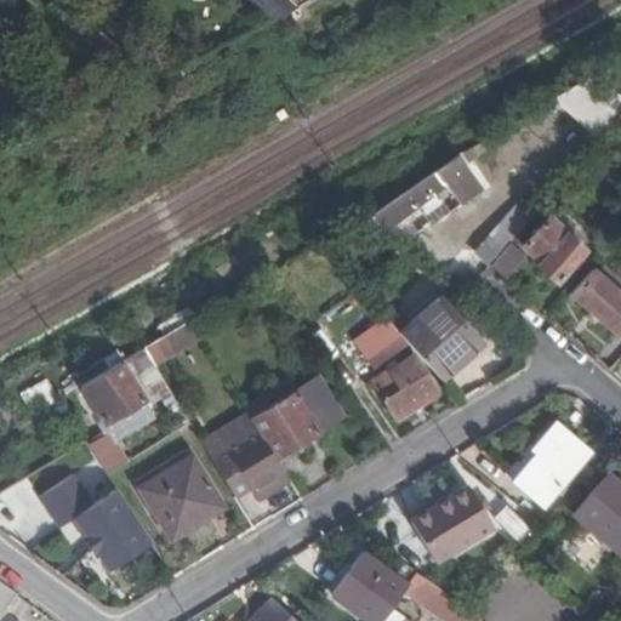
[(289,0),(258,0),(278,17),(297,6),(289,0)]
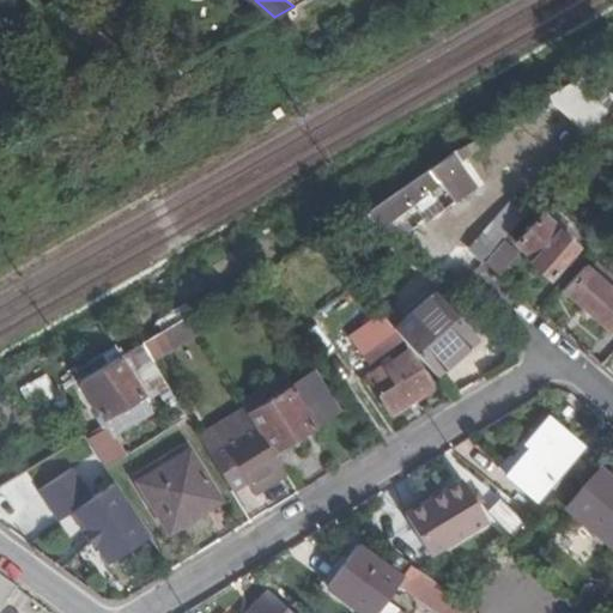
[(605,107),(588,91),(576,104),(593,120),(605,107)]
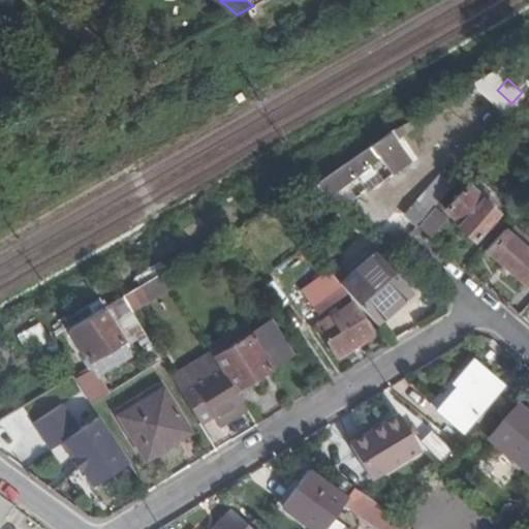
[(392,175),(410,160),(397,141),(407,133),(402,125),(378,139),(314,184),(329,196),(359,174),(368,166),(379,157),(392,175)]
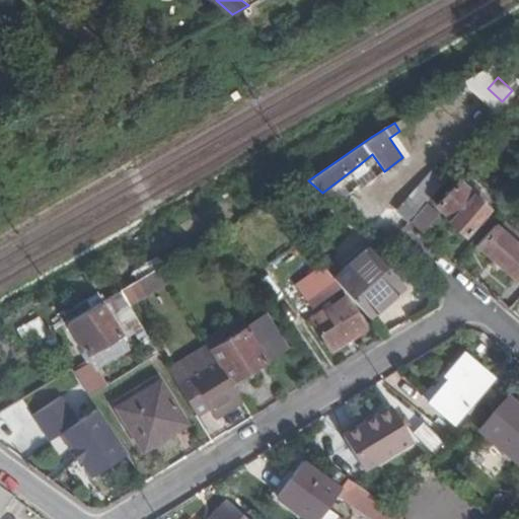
[(366,168),(361,163),(352,170),(356,175),(366,168)]
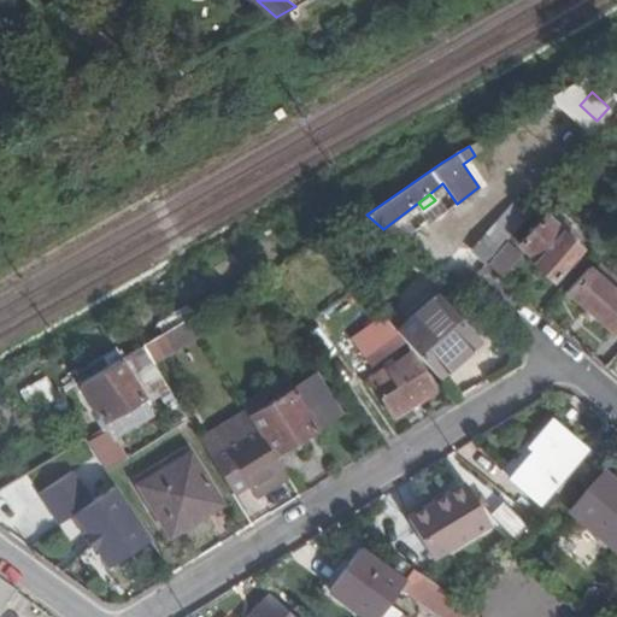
[(523,221),(509,209),(472,251),(487,263),(505,241),(523,221)]
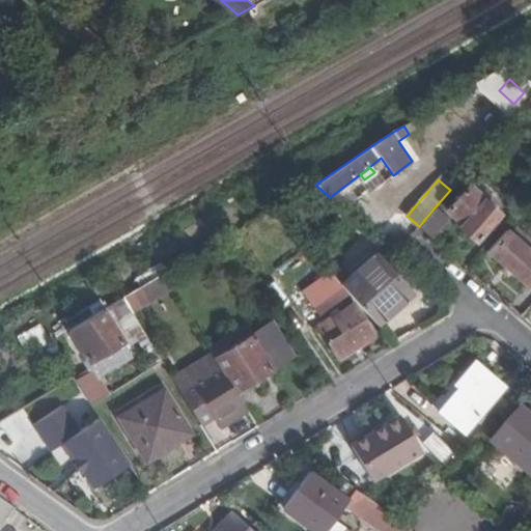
[(499,213),(468,186),(447,210),(462,222),(458,225),(476,241),(491,224),(495,219),(499,213)]
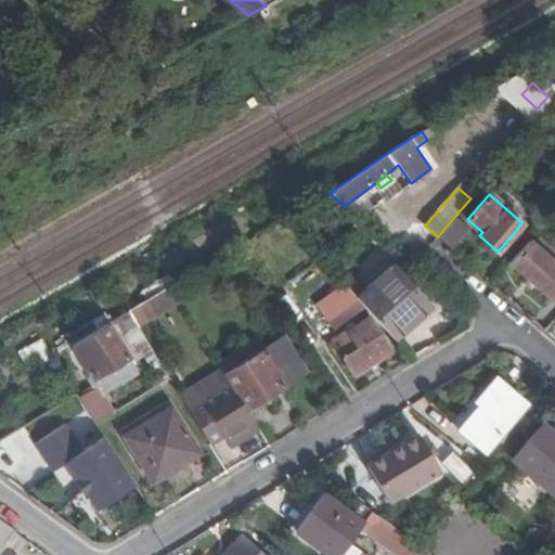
[(449,247),(466,227),(454,217),(438,236),(449,247)]
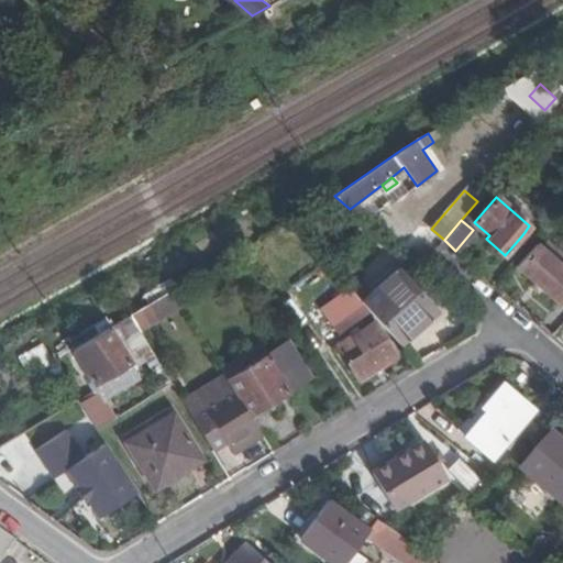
[(529,235),(525,232),(520,238),(525,241),(529,235)]
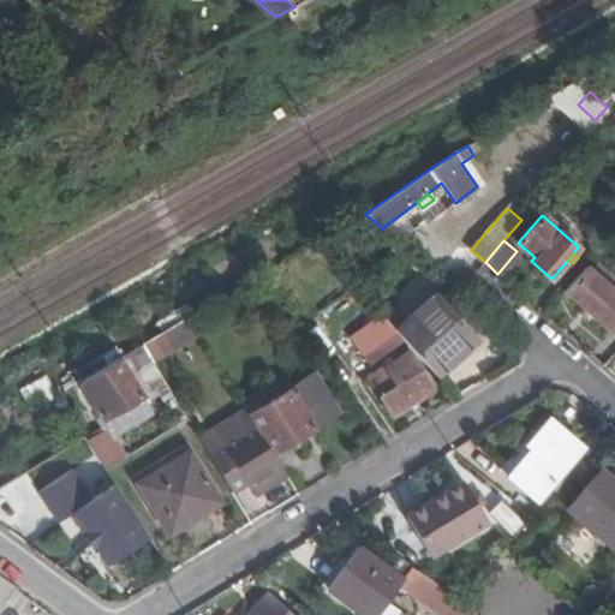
[(614,290),(586,266),(565,291),(614,333),(614,290)]
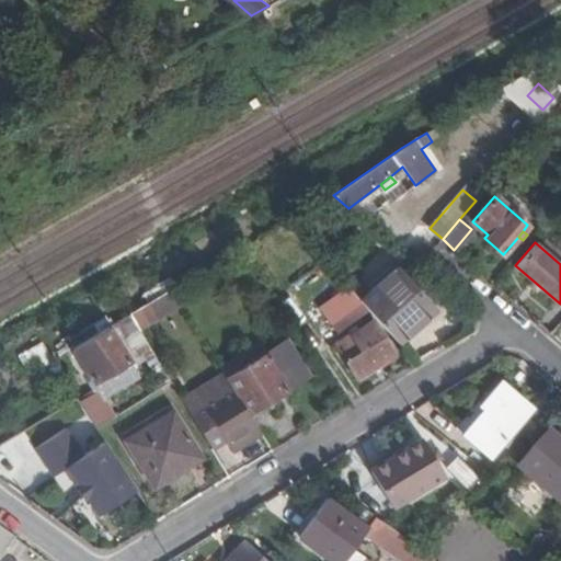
[(434,310),(398,267),(361,299),(398,342),(434,310)]
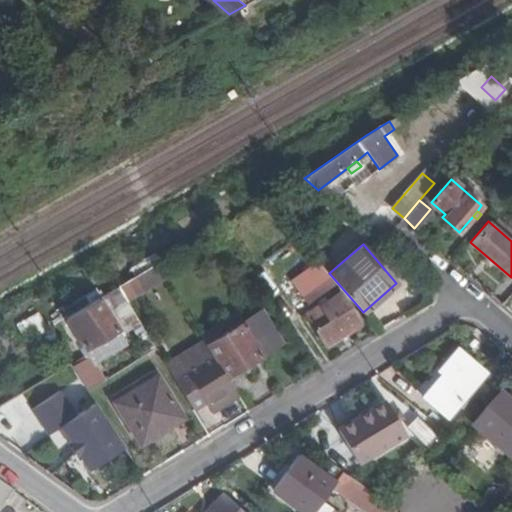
[(293,280),(303,293),(308,289),(310,290),(328,277),(318,263),(293,280)]
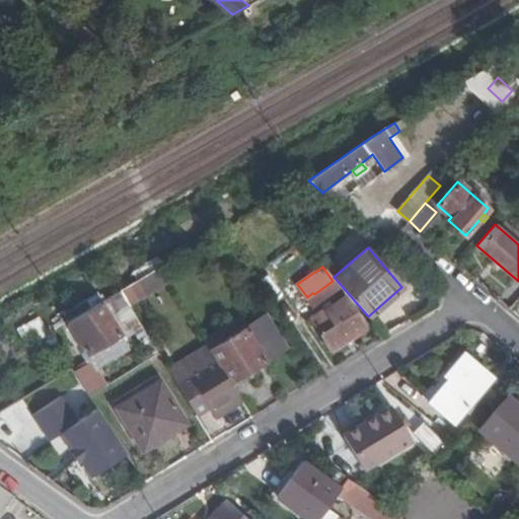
[(145,295),(167,282),(159,268),(137,281),(145,295)]
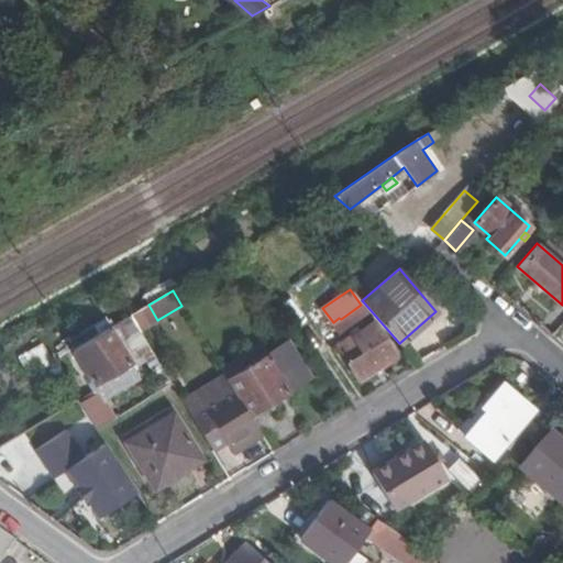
[(326,342),(366,312),(361,305),(341,319),(339,318),(333,322),(319,333),(326,342)]
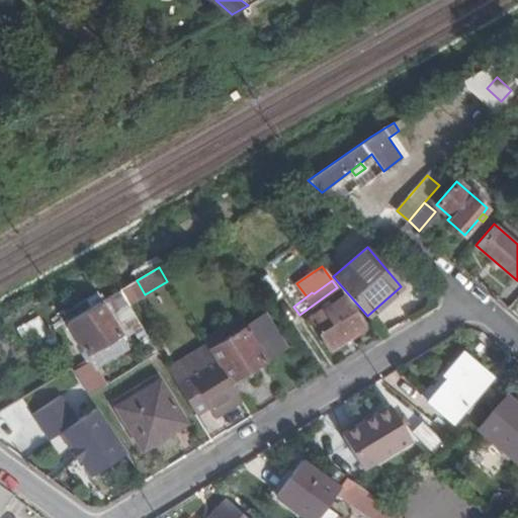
[(108,314),(127,303),(119,290),(68,322),(87,352),(119,334),(108,314)]
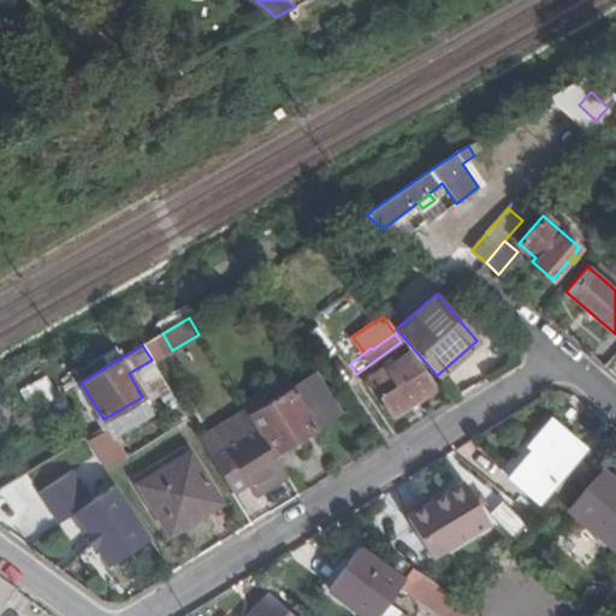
[(434,391),(410,353),(368,378),(392,416),(434,391)]
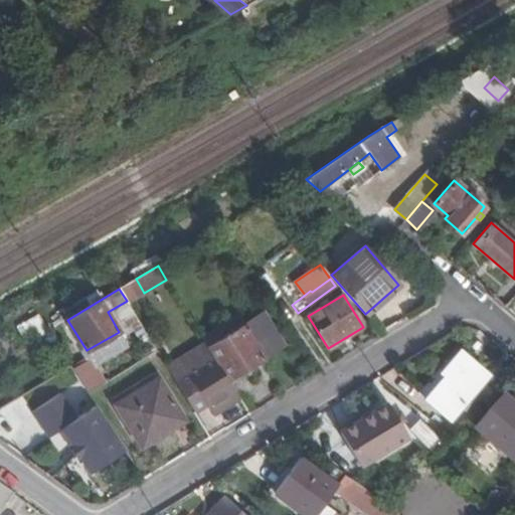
[(264,312),(244,324),(265,357),(284,345),(264,312)]
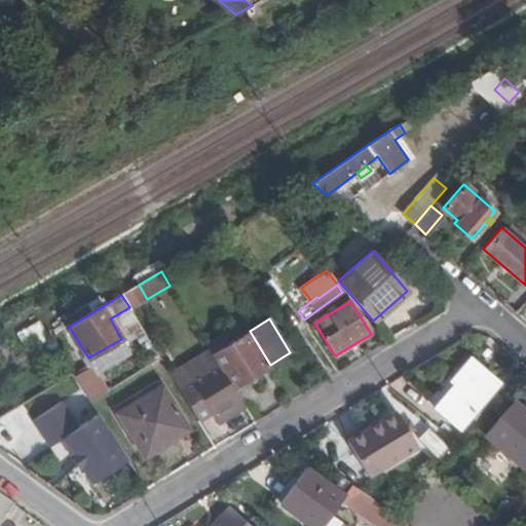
[(212,413),(214,417),(240,401),(233,388),(270,366),(270,365),(250,331),(212,354),(217,362),(178,385),(198,421),(212,413)]
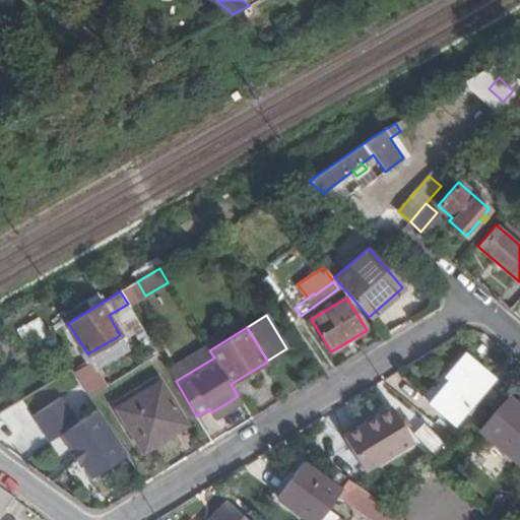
[(120,335),(87,353),(91,361),(88,363),(93,371),(130,350),(120,335)]
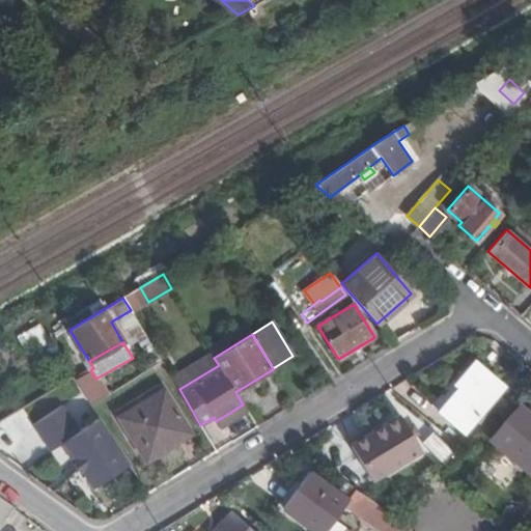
[(214,358),(211,353),(171,376),(179,389),(219,365),(214,358)]
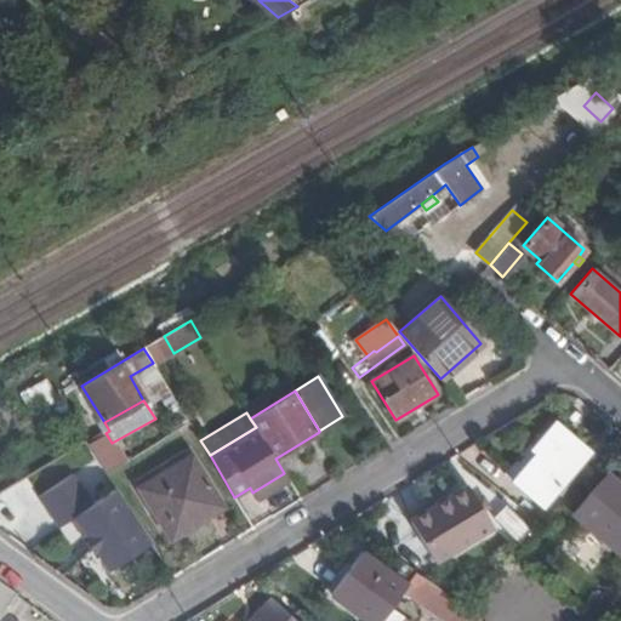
[(588,450),(557,423),(533,451),(536,455),(513,482),(541,506),(554,489),(576,465),(588,450)]
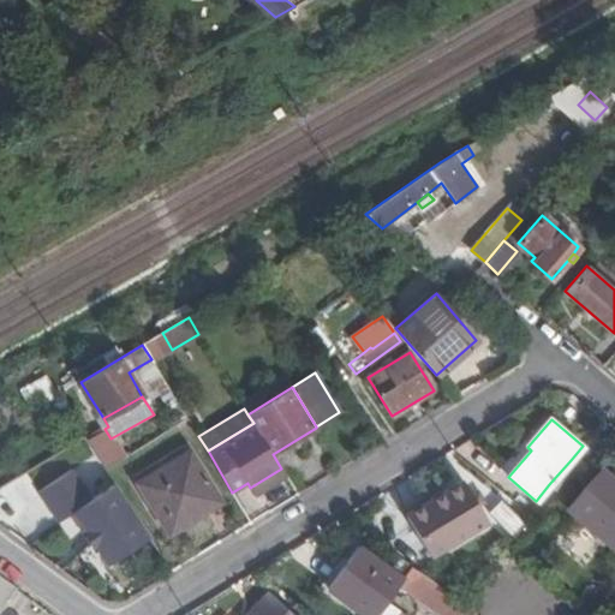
[(105,469),(123,458),(111,439),(105,429),(88,440),(105,469)]
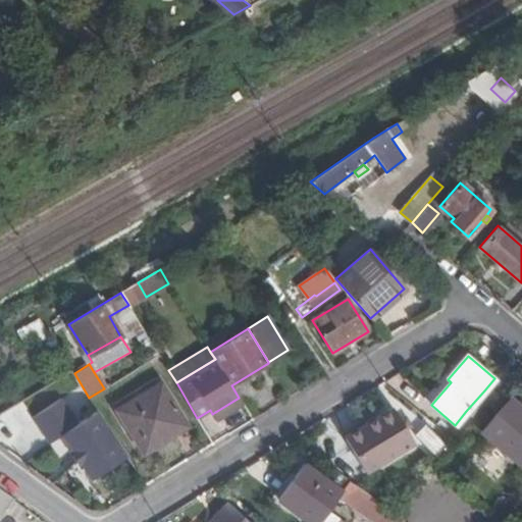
[(186,423),(161,383),(117,410),(143,452),(159,441),(158,439),(186,423)]
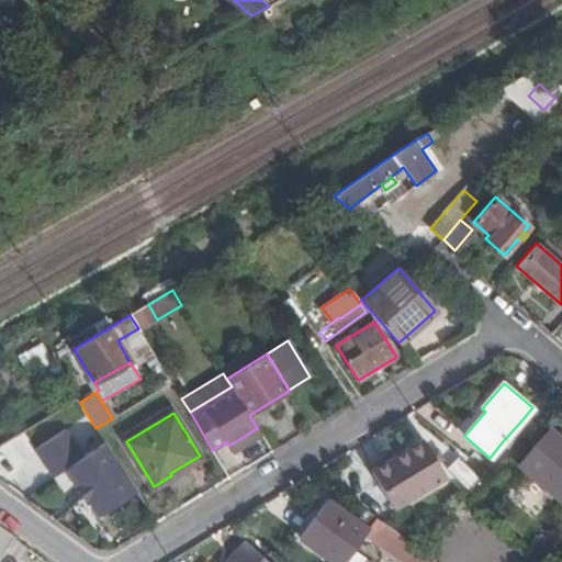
[(525,425),(521,420),(502,442),(506,447),(525,425)]
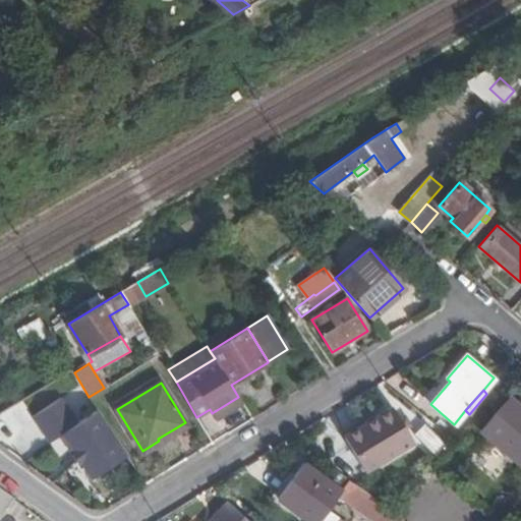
[(212,413),(216,419),(241,403),(238,397),(212,413)]
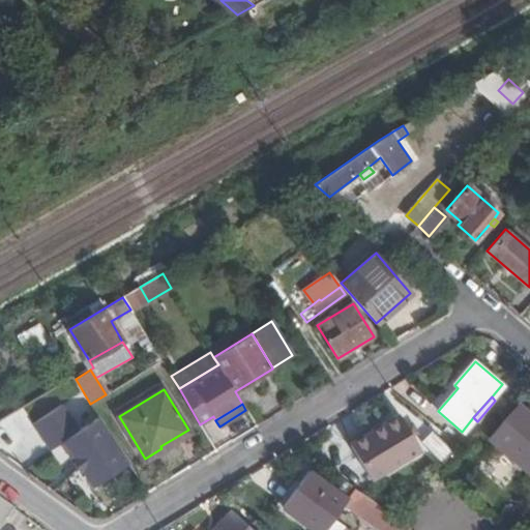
[(529,472),(529,414),(519,405),(490,438),(529,473),(529,472)]
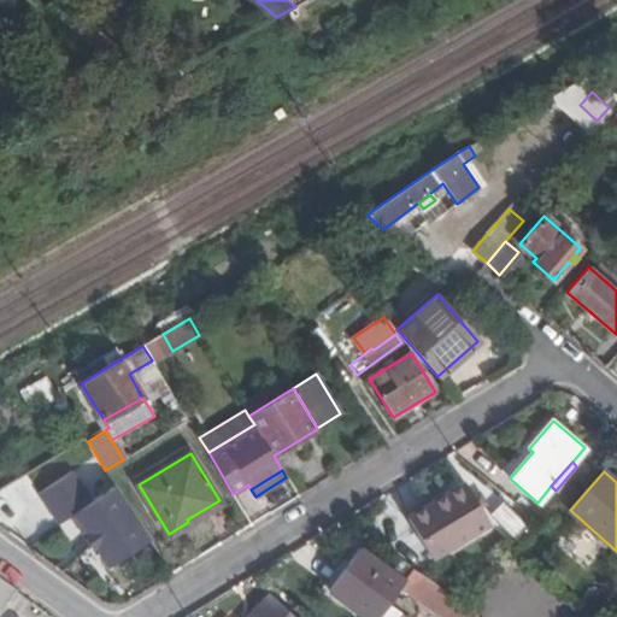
[(70,474),(37,494),(58,524),(74,515),(86,533),(83,534),(93,548),(95,547),(109,565),(151,538),(116,485),(89,503),(70,474)]
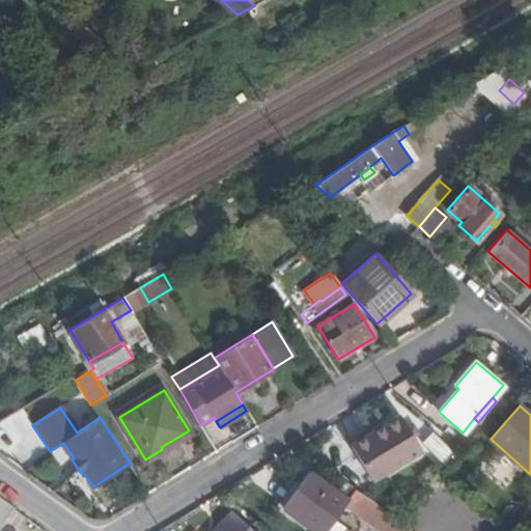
[(422,450),(400,414),(368,432),(369,434),(352,444),(372,479),(422,450)]
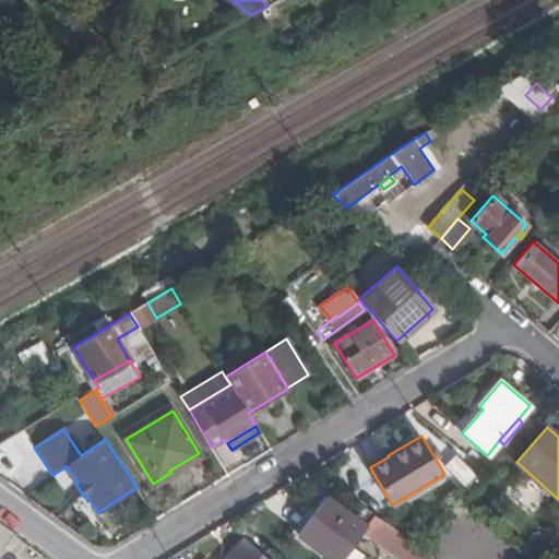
[(387,452),(367,464),(370,467),(389,456),(388,455),(387,452)]
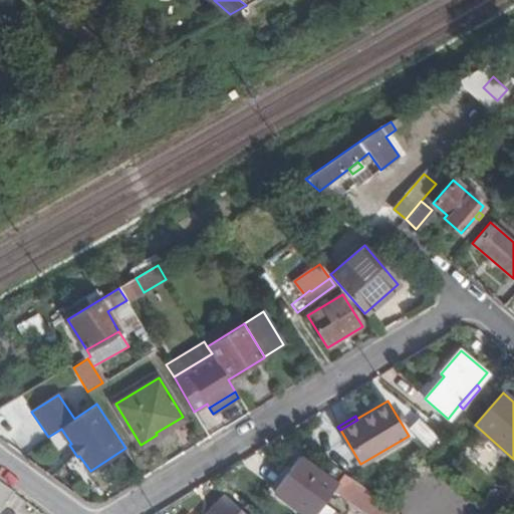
[(299,457),(274,491),(304,513),(314,513),(334,486),(336,484),(299,457)]
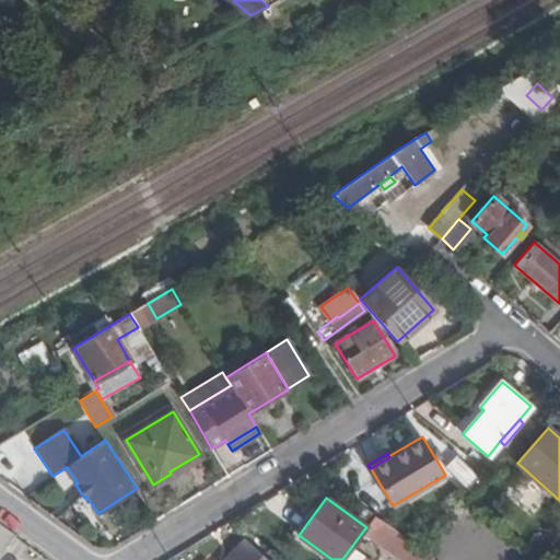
[(364,529),(404,558),(413,544),(374,516),(366,527),(364,529)]
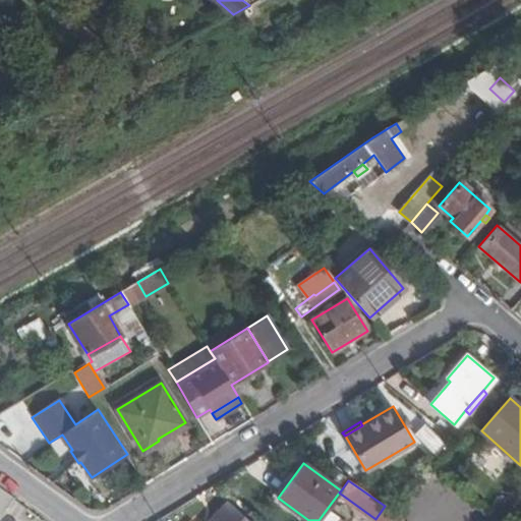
[(0,517),(13,499),(0,488),(0,517)]
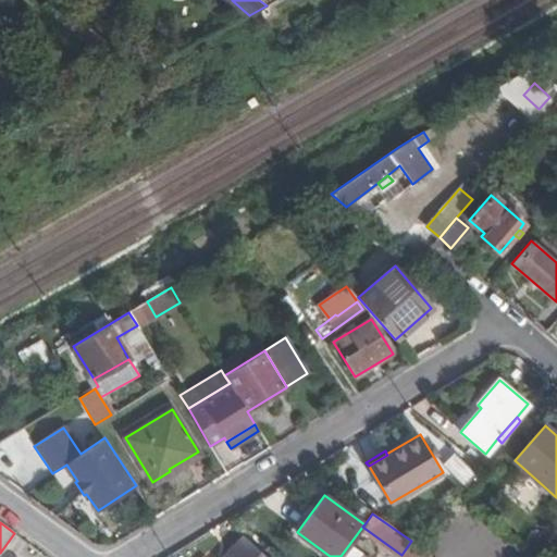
[(267,556),(244,535),(223,556),(267,556)]
